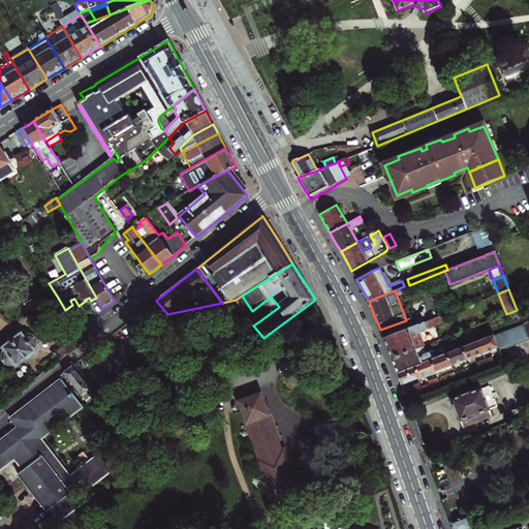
[(246,315),(252,311),(242,296),(236,300),(246,315)]
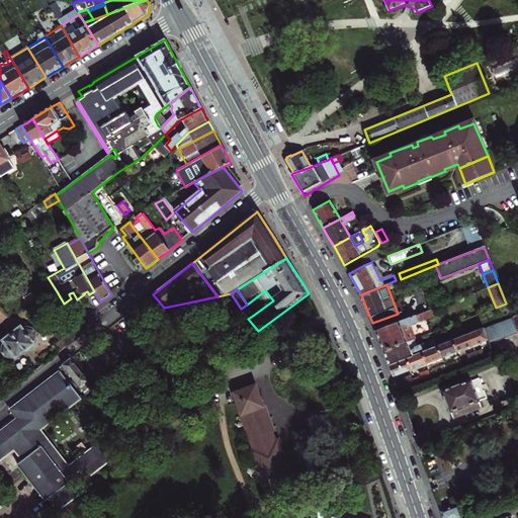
[(57,291),(44,299),(50,311),(55,308),(55,309),(64,304),(57,291)]
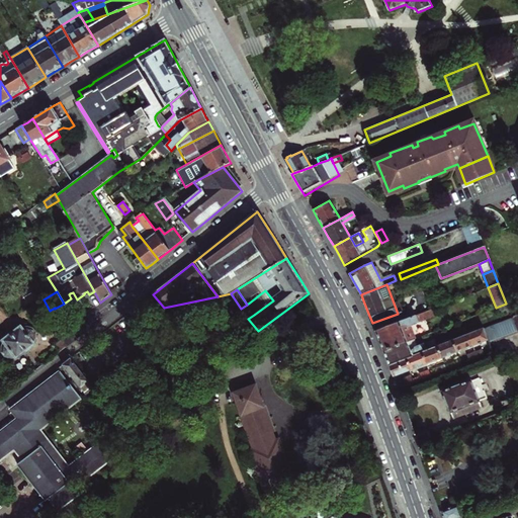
[(430,318),(427,311),(375,331),(380,342),(383,351),(414,339),(415,339),(410,326),(430,318)]
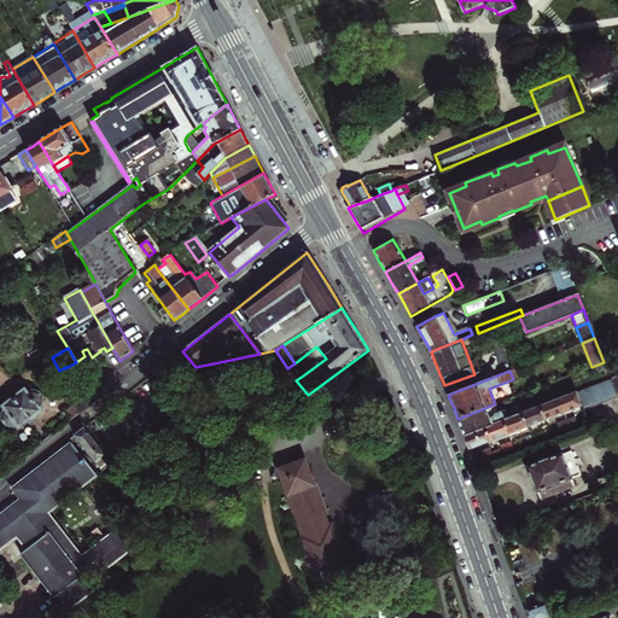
[(88,408),(71,378),(69,380),(65,382),(73,395),(66,398),(71,406),(77,417),(88,408)]
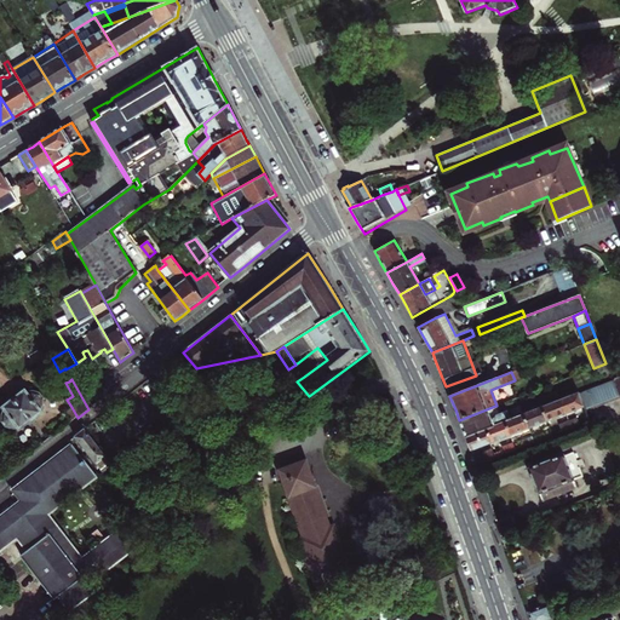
[(30,394),(28,394),(28,391),(23,392),(24,395),(22,396),(19,395),(3,408),(4,409),(3,412),(0,409),(0,414),(1,415),(0,422),(1,423),(4,426),(6,428),(12,430),(18,429),(19,431),(29,423),(40,414),(39,412),(40,409),(41,405),(40,402),(39,399),(38,396),(33,395),(30,394)]
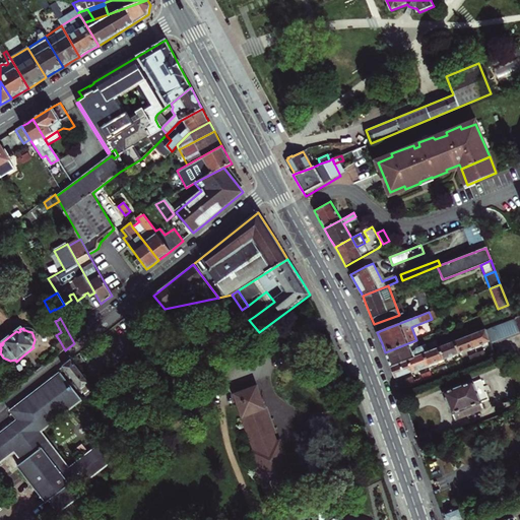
[(469,335),(473,347),(482,344),(490,341),(484,329),(469,335)]
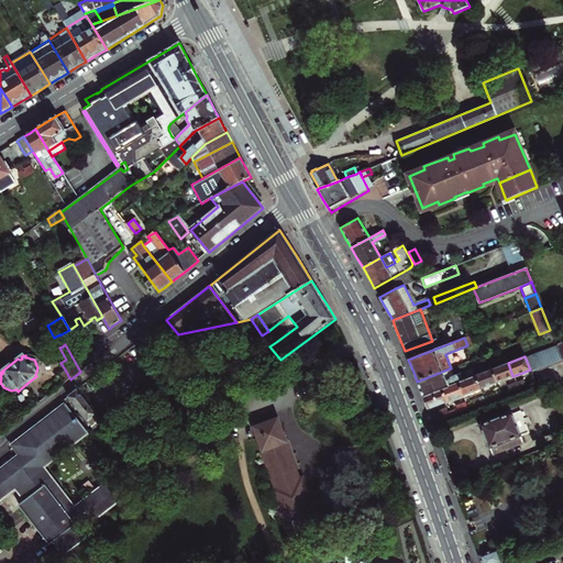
[(492,370),(496,383),(506,379),(512,376),(508,363),(492,370)]
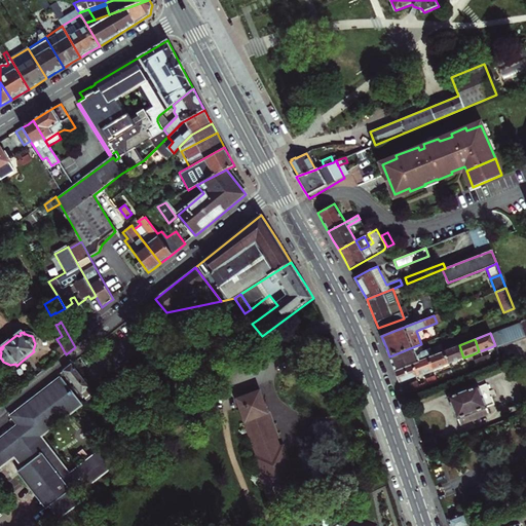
[(420,344),(389,357),(392,364),(395,371),(413,364),(427,358),(443,351),(440,345),(423,351),(420,344)]
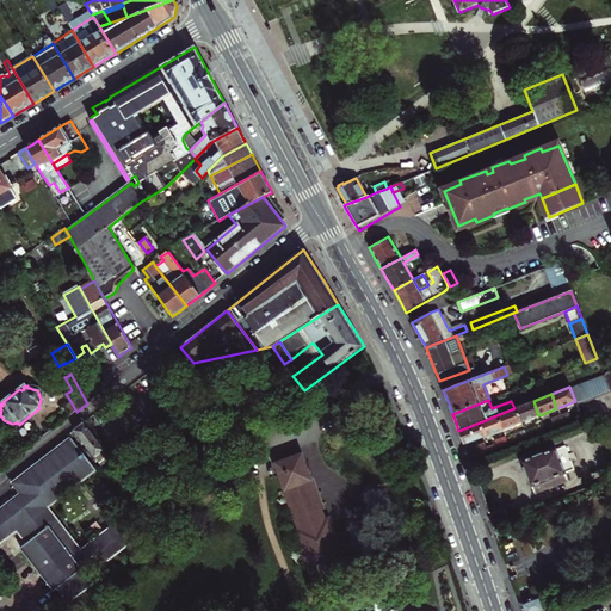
[(71,401),(61,407),(67,418),(76,412),(71,401)]
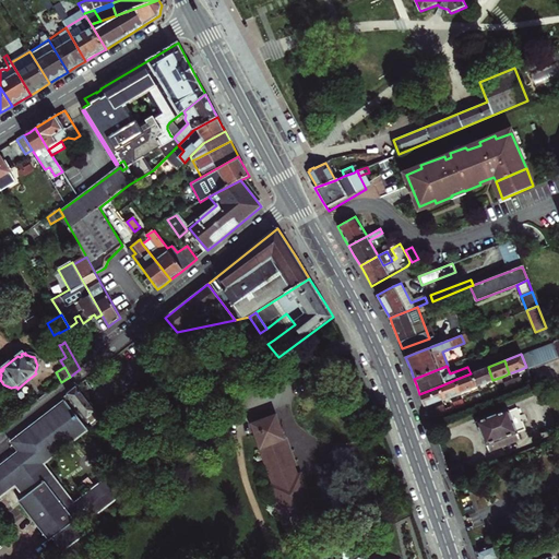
[(472,373),(476,387),(484,383),(492,380),(488,367),(472,373)]
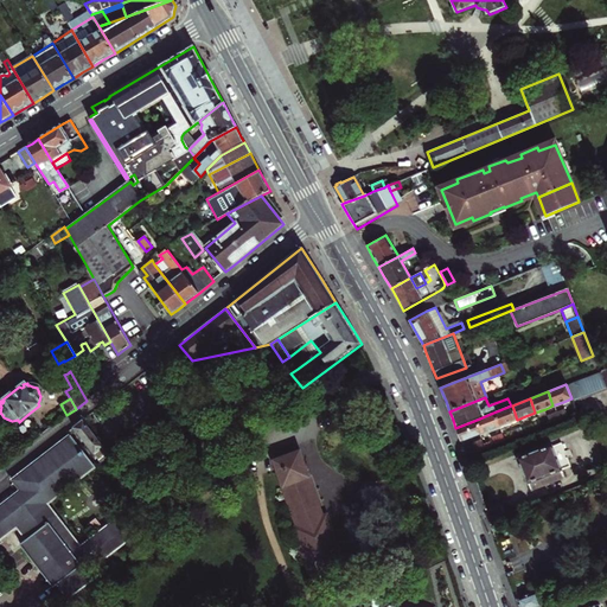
[(511,406),(493,413),(499,427),(508,423),(517,420),(512,406),(511,406)]
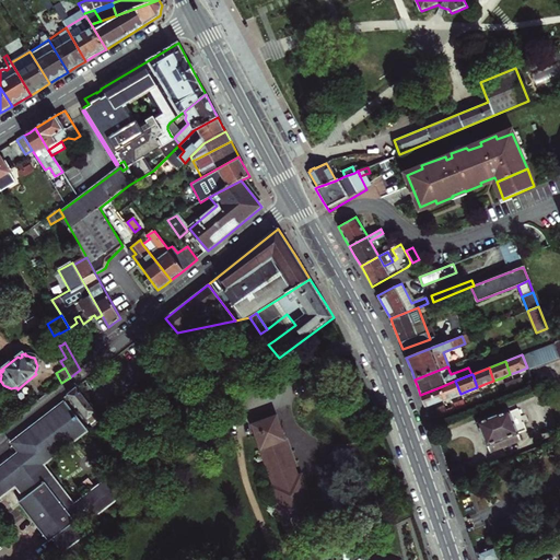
[(521,377),(513,381),(515,387),(523,384),(521,377)]
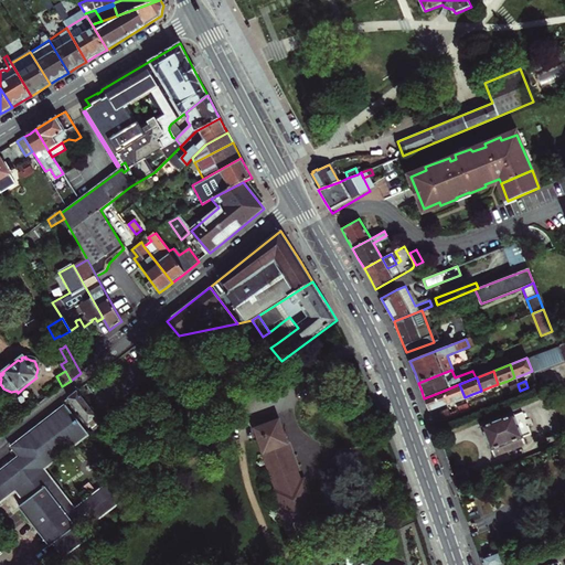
[(444,391),(449,404),(457,401),(465,397),(459,384),(444,391)]
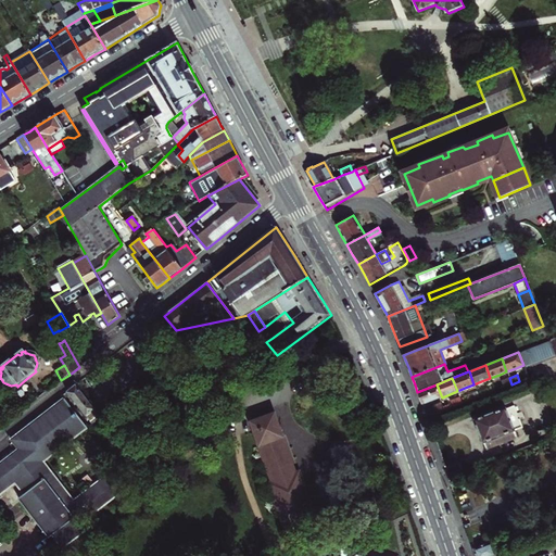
[(501,381),(503,388),(512,384),(509,378),(501,381)]
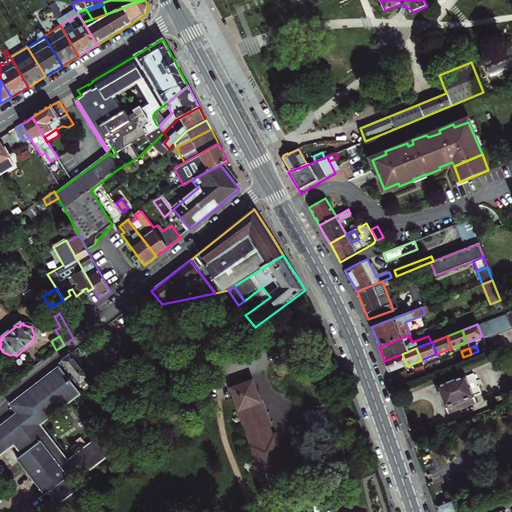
[(66,358),(61,361),(85,390),(94,383),(70,354),(66,358)]
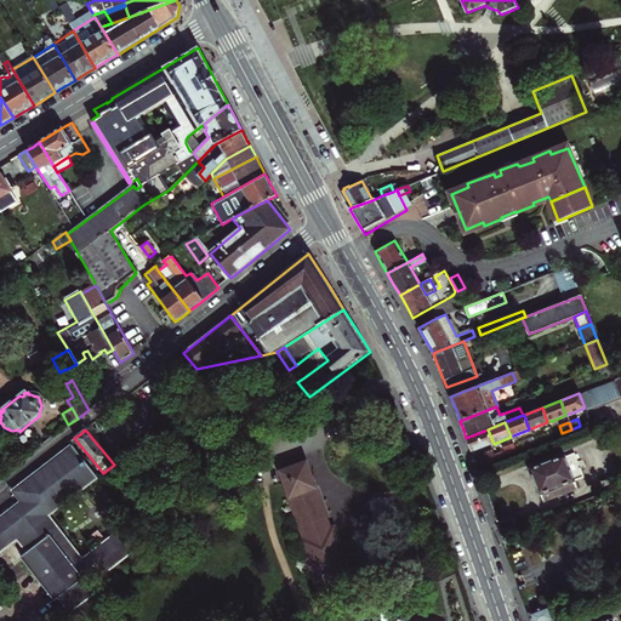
[(469,445),(472,453),(494,444),(488,429),(466,438),(469,445)]
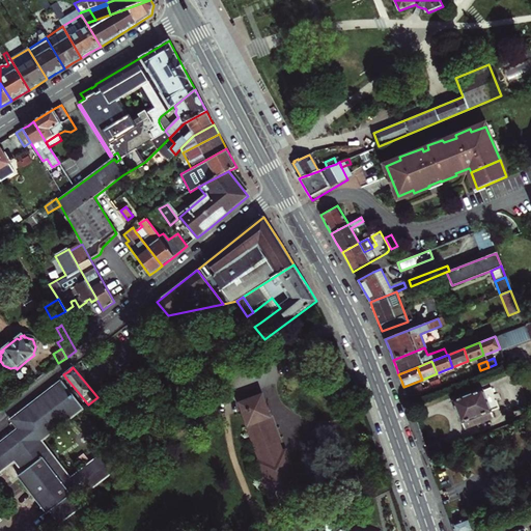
[(466,370),(455,374),(457,380),(467,375),(466,370)]
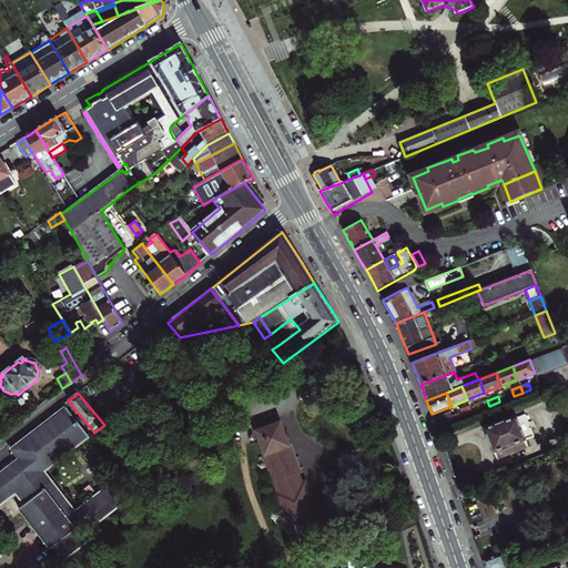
[(476,405),(478,409),(489,406),(487,401),(476,405)]
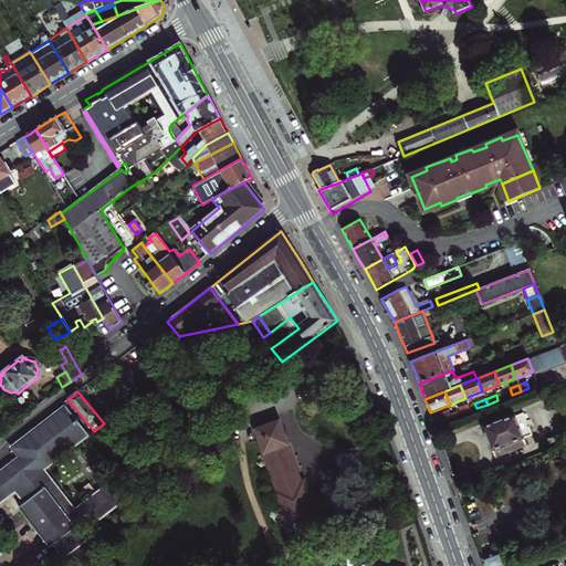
[(461,415),(471,411),(468,405),(458,408),(461,415)]
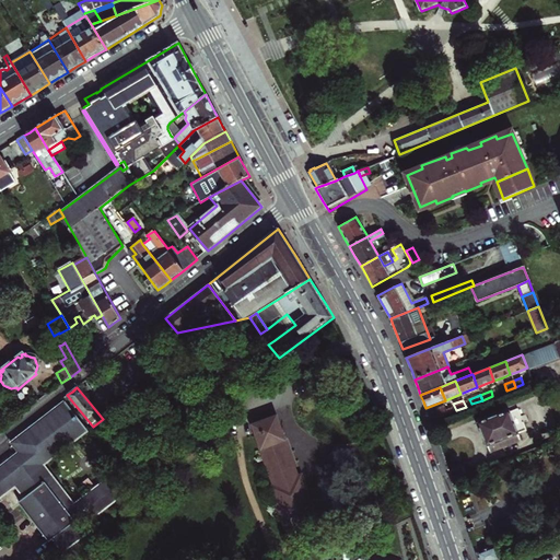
[(123,473),(120,468),(77,504),(45,466),(89,431),(65,401),(12,443),(20,452),(0,467),(0,498),(18,485),(26,497),(21,501),(50,540),(54,538),(62,548),(65,551),(88,534),(82,526),(135,487),(131,482),(123,473)]
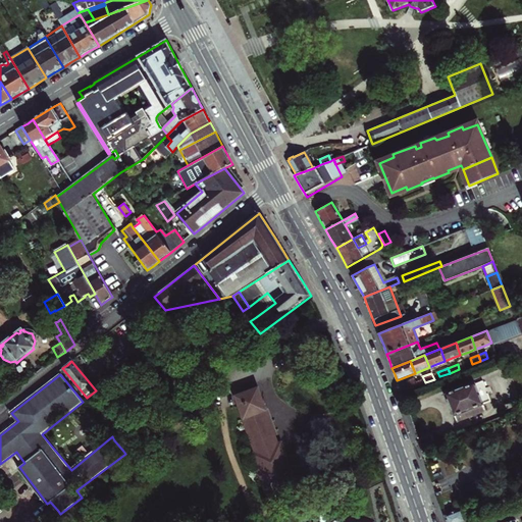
[(401,392),(419,384),(418,381),(415,382),(414,378),(399,384),(401,392)]
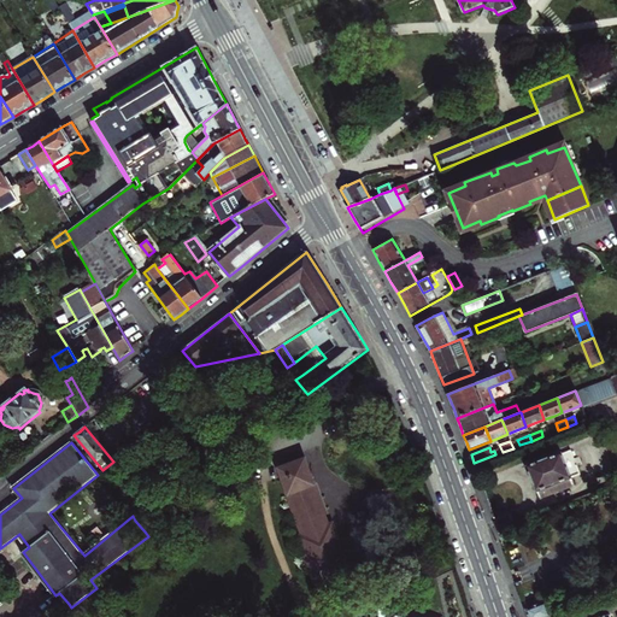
[(418,464),(412,451),(401,456),(406,468),(418,464)]
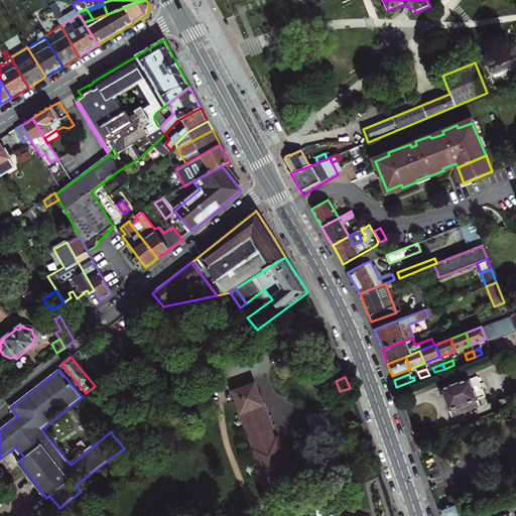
[(452,417),(480,406),(477,400),(469,379),(440,390),(445,403),(452,417)]
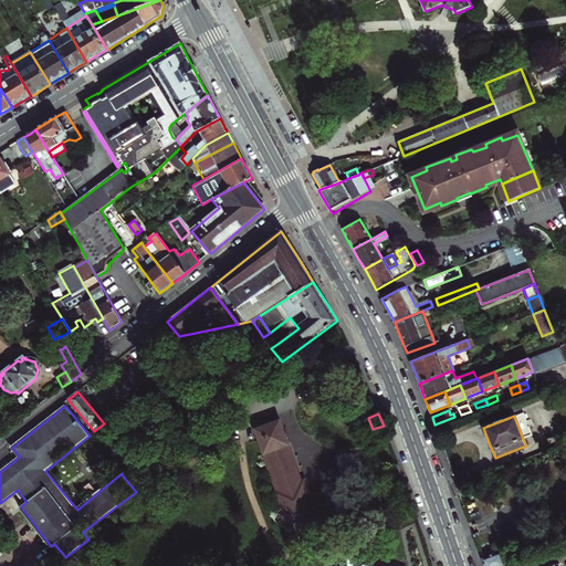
[(274,492),(290,533),(320,522),(303,481),(300,482),(293,463),(285,446),(287,444),(279,420),(254,430),(279,491),(274,492)]
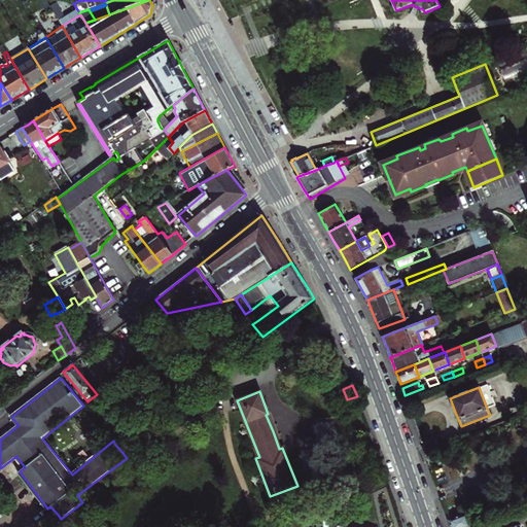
[(115,445),(124,454),(137,444),(129,433),(115,445)]
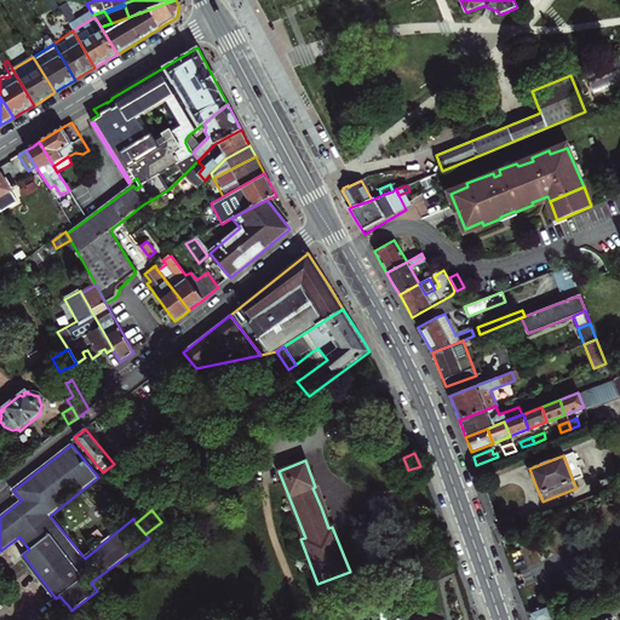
[(440,619),(383,598),(378,603),(380,619),(440,619)]
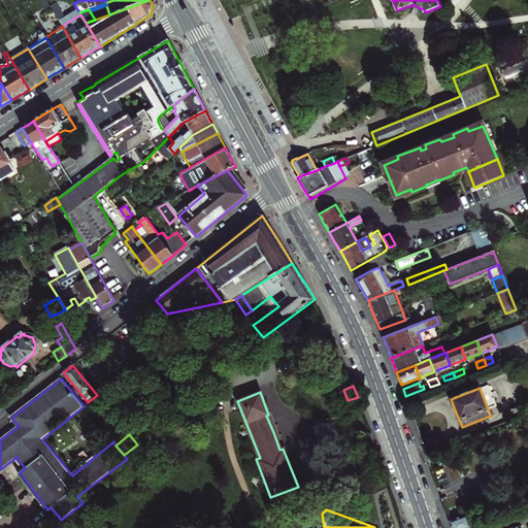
[(466,516),(450,521),(452,527),(468,527),(470,527),(466,516)]
